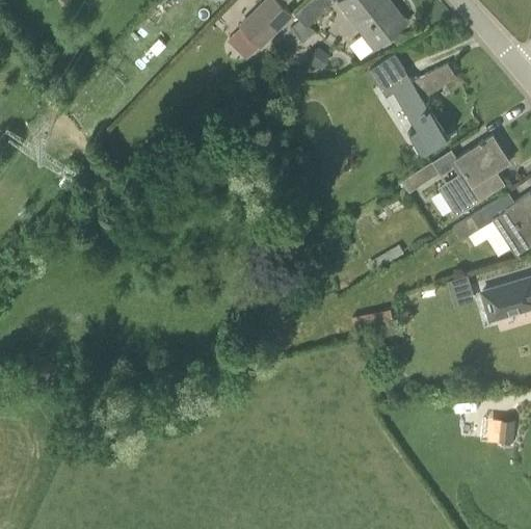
[(283,7),(289,0),(266,0),(237,29),(259,50),(292,19),(283,7)]
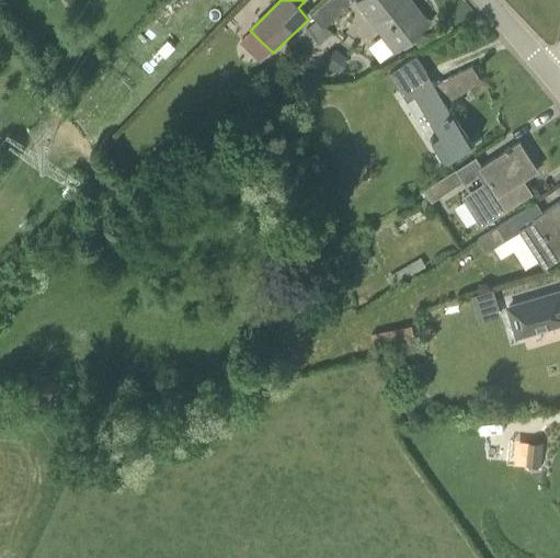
[(326,0),(309,15),(315,21),(322,30),(353,2),(351,0),(326,0)]
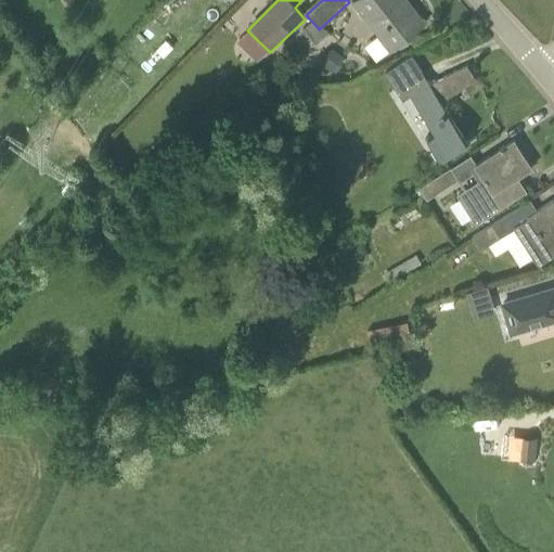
[(376,59),(416,29),(394,0),(357,0),(350,5),(376,37),(365,45),(376,59)]
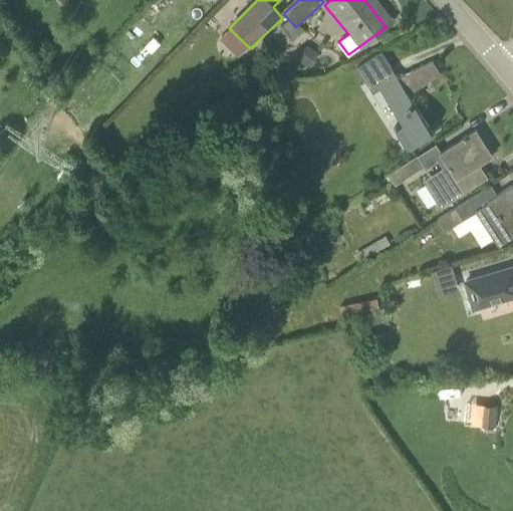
[(380,53),(356,69),(364,82),(390,67),(380,53)]
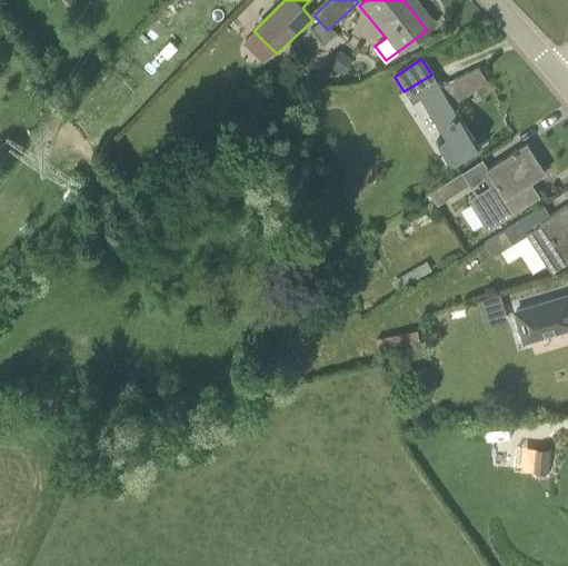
[(451,107),(487,83),(479,71),(440,91),(440,90),(422,100),(444,137),(436,141),(454,169),(480,152),(451,107)]
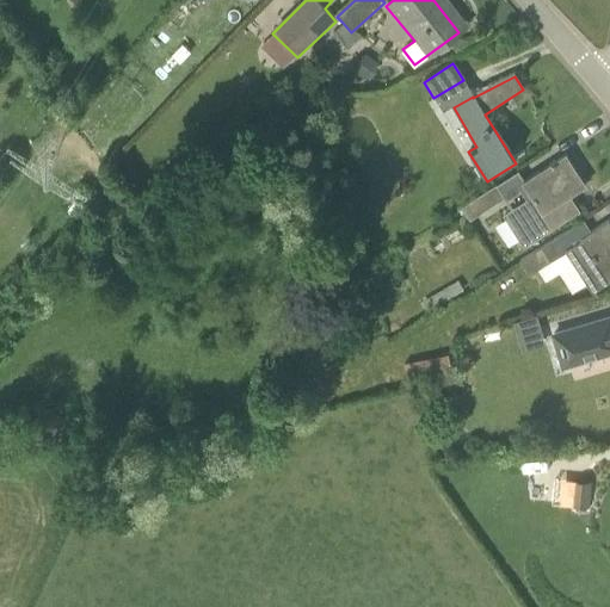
[(566,156),(524,183),(531,196),(501,216),(522,248),(577,212),(568,197),(584,186),(566,156)]
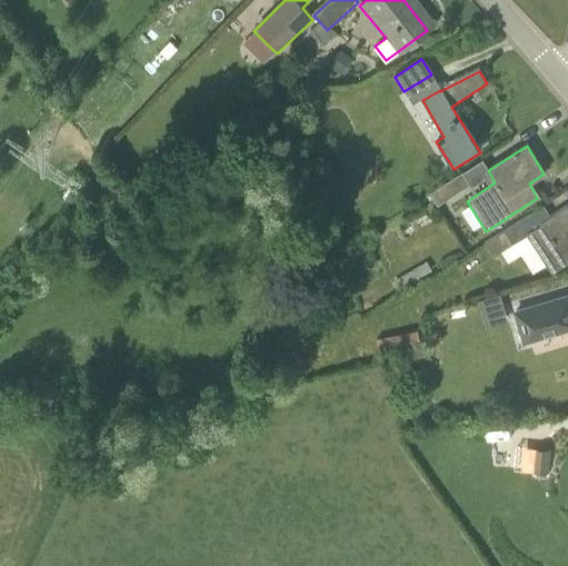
[(469,186),(461,174),(429,195),(436,206),(468,186),(469,186)]
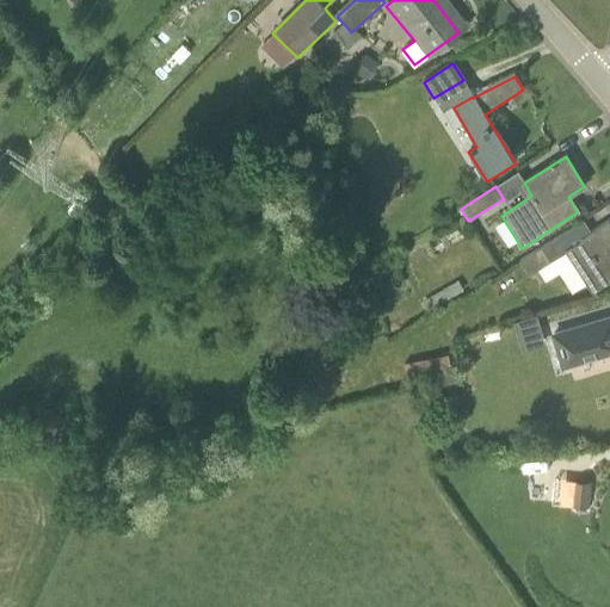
[(609,225),(608,222),(589,234),(581,223),(547,245),(556,259),(565,254),(591,293),(609,280),(609,225)]
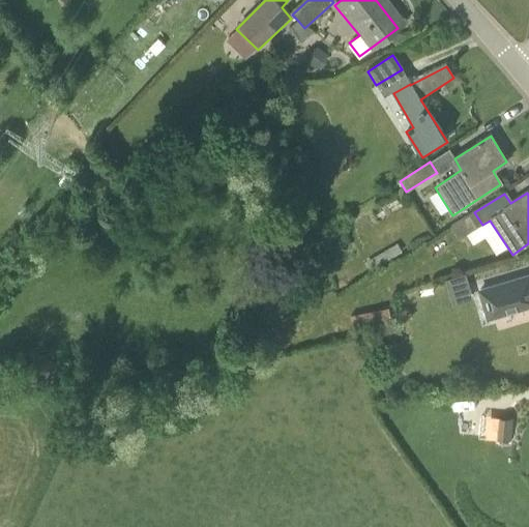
[(456,241),(482,225),(474,212),(447,229),(456,241)]
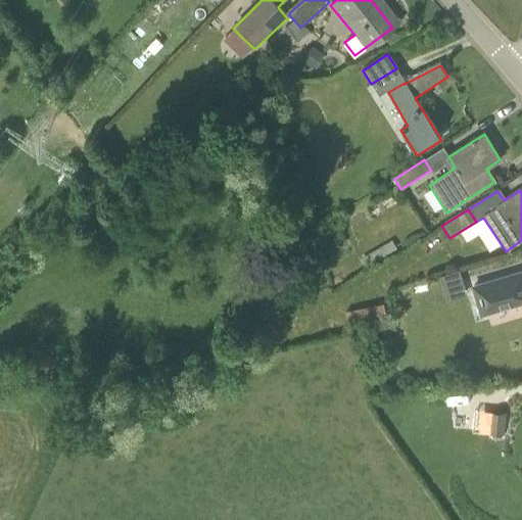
[(445,302),(465,296),(458,272),(438,277),(445,302)]
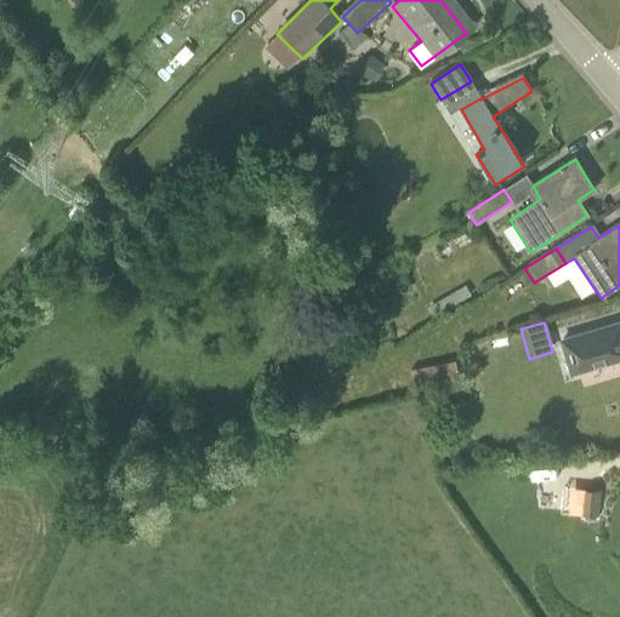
[(619,329),(619,325),(562,342),(570,373),(619,359),(619,329)]
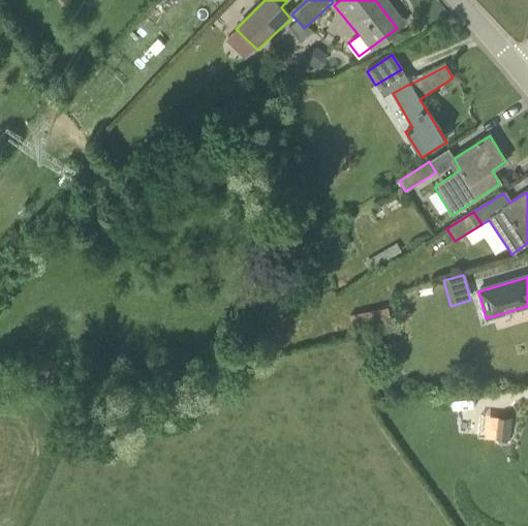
[(351,339),(391,331),(386,308),(347,316),(351,339)]
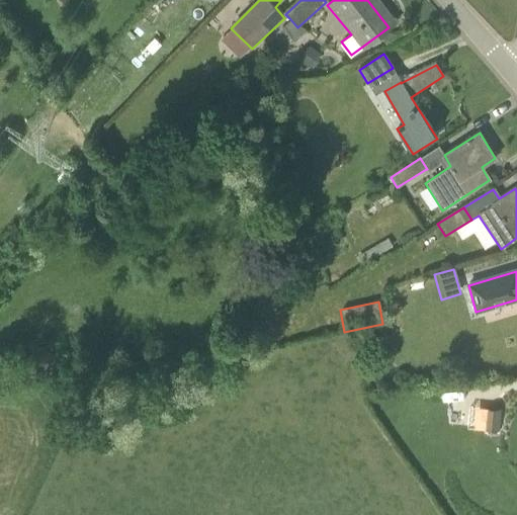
[(499,432),(501,410),(477,407),(475,430),(499,432)]
